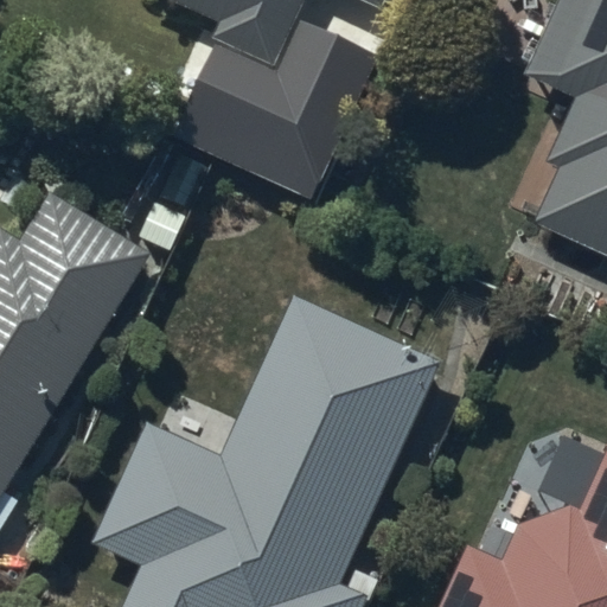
[(170,0),(219,23),(215,34),(276,63),(304,0),(362,0),(379,8),(383,0),(170,0)]
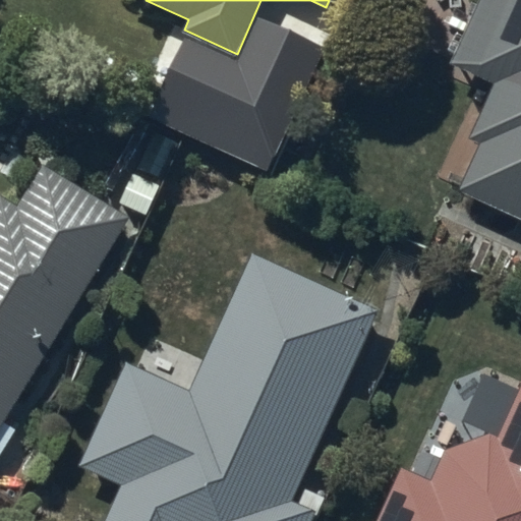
[(520,0),(502,0),(467,78),(506,96),(481,152),(495,157),(473,204),(520,224),(520,0)]
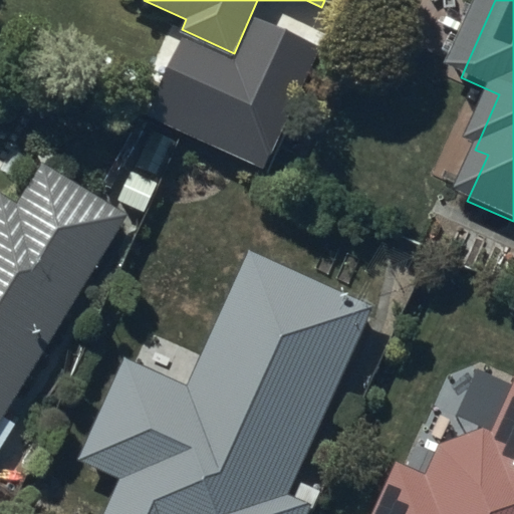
[(0,425),(131,217),(43,162),(18,201),(3,192),(0,197),(0,425)]
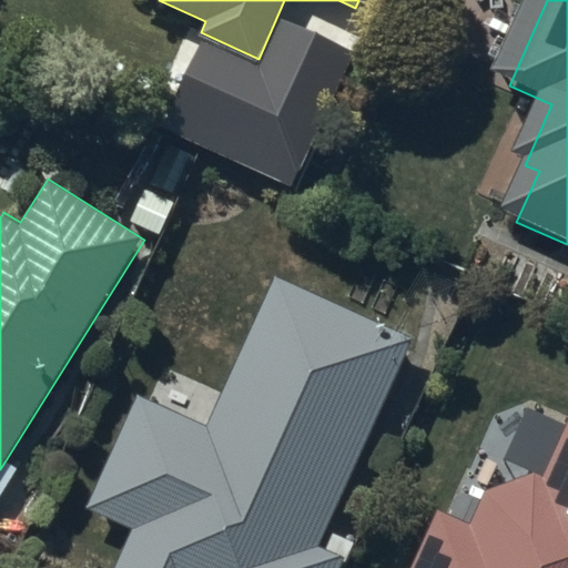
[(140,397),(88,510),(135,531),(119,567),(341,567),(346,558),(316,545),(411,338),(276,276),(206,427),(140,397)]
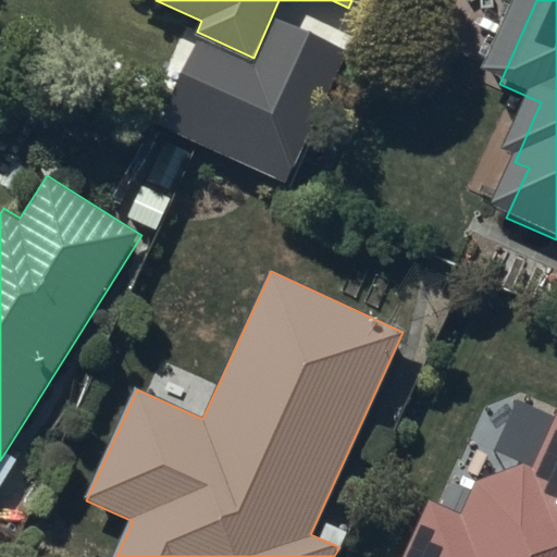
[(463,514),(428,498),(401,556),(556,556),(556,408),(531,469),(463,509),(463,514)]
